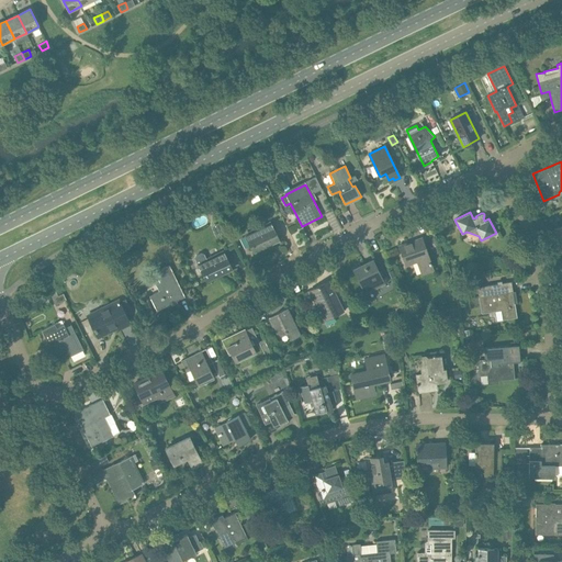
[(279,239),(271,223),(245,235),(254,251),(279,239)]
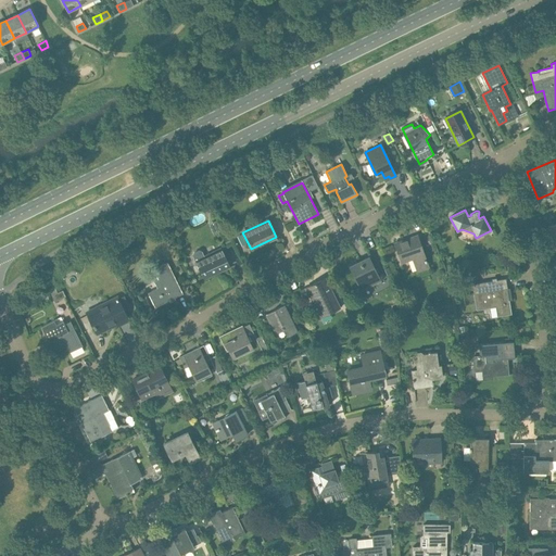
[(429,267),(417,236),(395,243),(402,262),(413,257),(417,272),(429,267)]
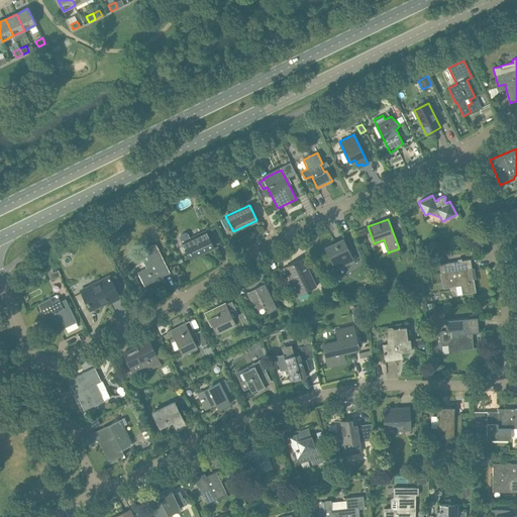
[(402,226),(399,219),(393,221),(395,228),(402,226)]
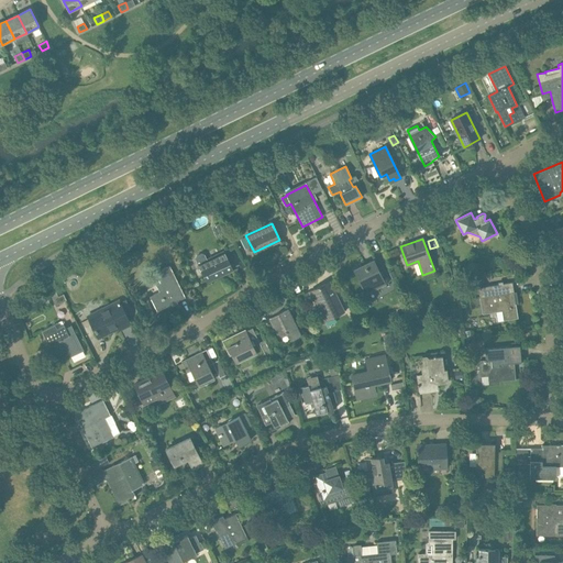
[(224,252),(208,261),(205,254),(201,254),(197,256),(196,260),(207,282),(232,268),(224,252)]
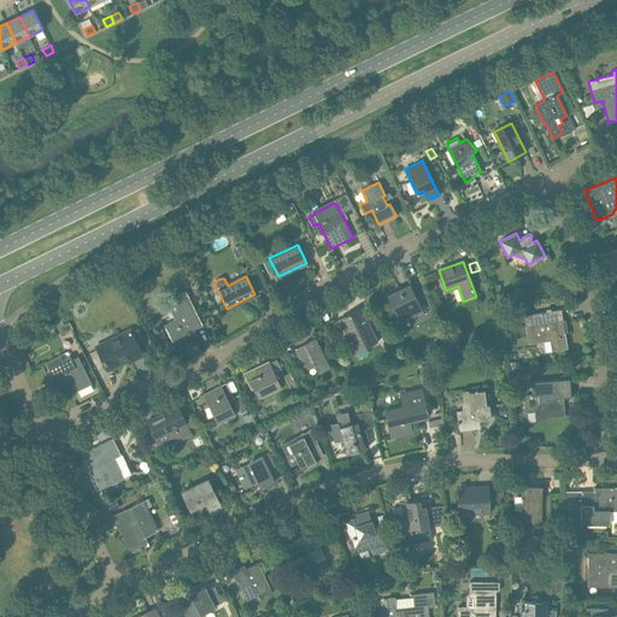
[(423,312),(410,286),(388,295),(401,322),(423,312)]
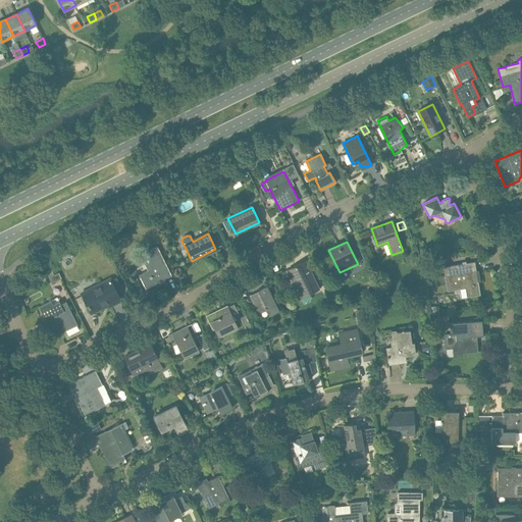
[(148,270),(139,274),(141,279),(146,289),(171,275),(167,266),(157,246),(144,253),(148,262),(145,264),(148,270)]
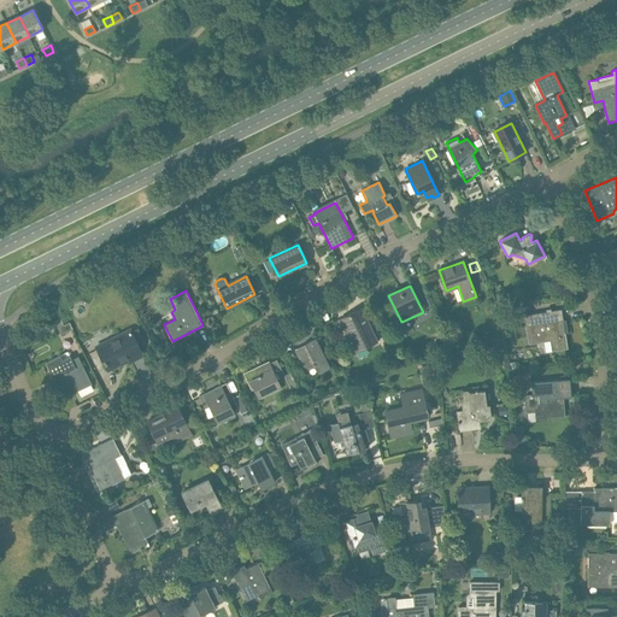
[(377,341),(362,309),(339,319),(356,352),(377,341)]
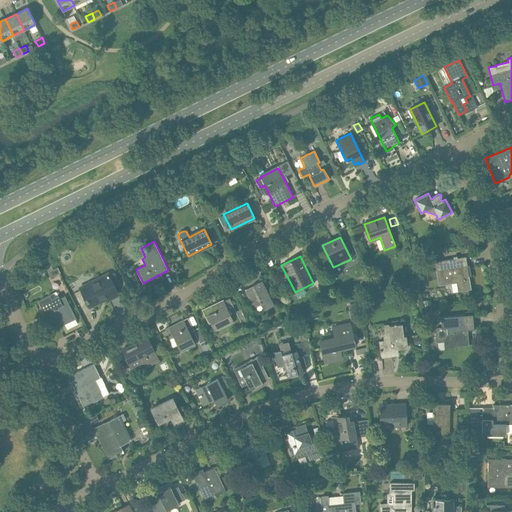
[(434,261),(438,285),(451,283),(452,292),(471,289),(469,276),(468,277),(466,266),(467,266),(466,256),(457,258),(456,256),(452,256),(452,259),(434,261)]
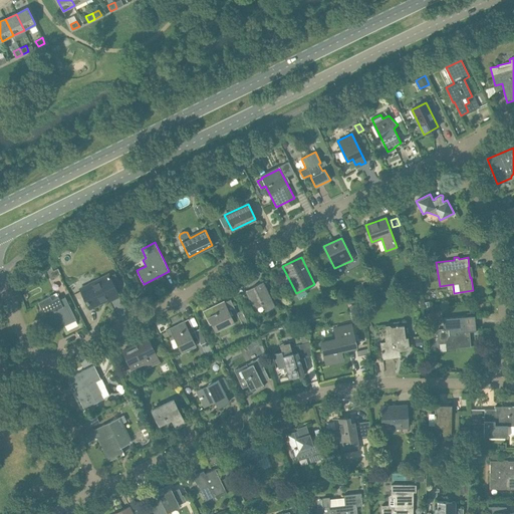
[(60,274),(57,269),(48,273),(50,279),(60,274)]
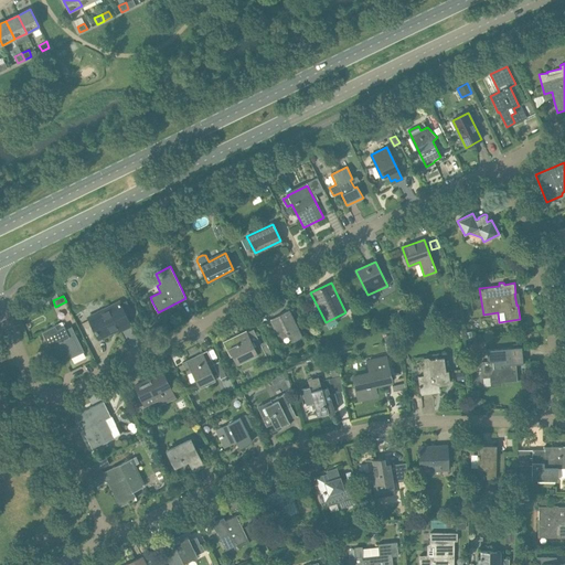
[(119,304),(89,319),(94,327),(98,337),(100,336),(100,334),(117,326),(118,328),(128,322),(125,316),(119,304)]
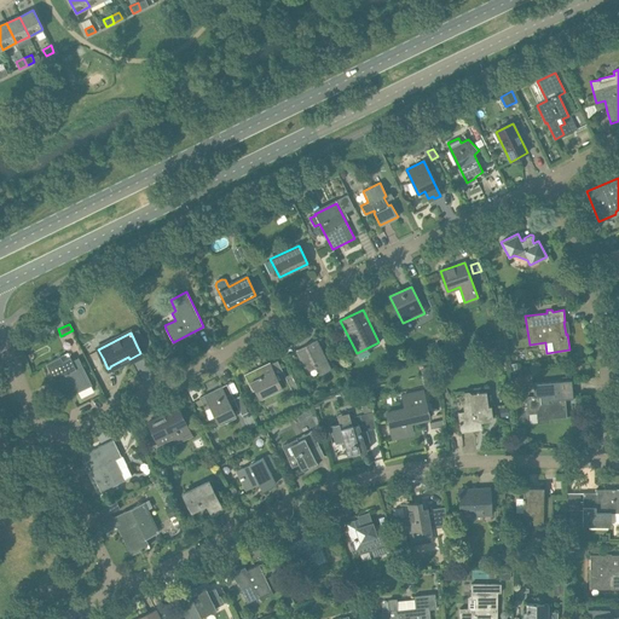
[(446,336),(435,340),(439,350),(449,346),(446,336)]
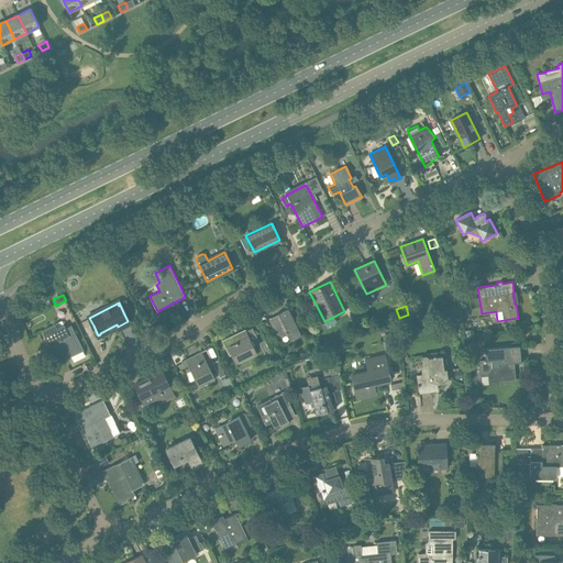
[(301,334),(288,308),(278,312),(278,313),(268,319),(278,339),(288,334),(291,340),(301,334)]
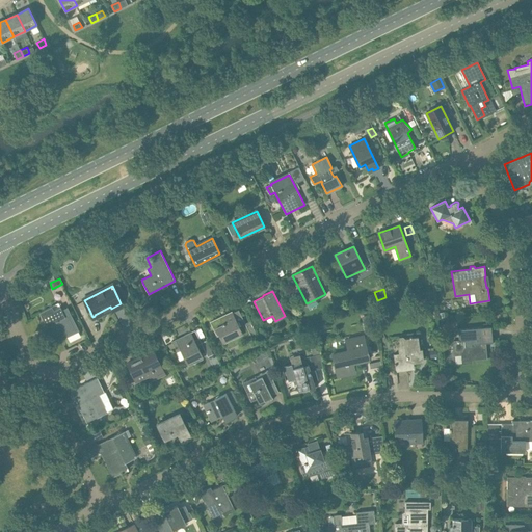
[(47,326),(48,325),(55,340),(65,336),(67,337),(79,330),(69,310),(62,312),(58,303),(40,313),(47,326)]
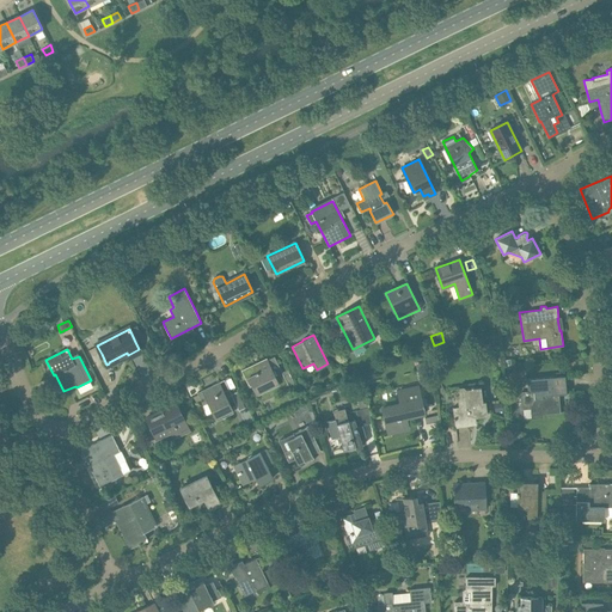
[(395,360),(392,350),(381,354),(384,363),(395,360)]
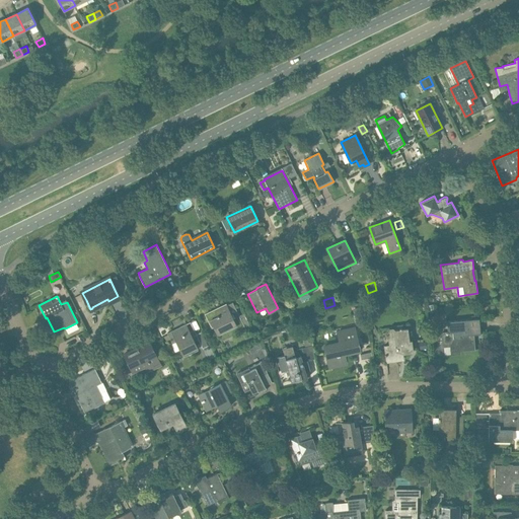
[(205,314),(212,328),(214,326),(218,334),(227,329),(229,335),(244,327),(244,326),(249,323),(243,313),(239,315),(236,311),(230,314),(226,304),(205,314)]
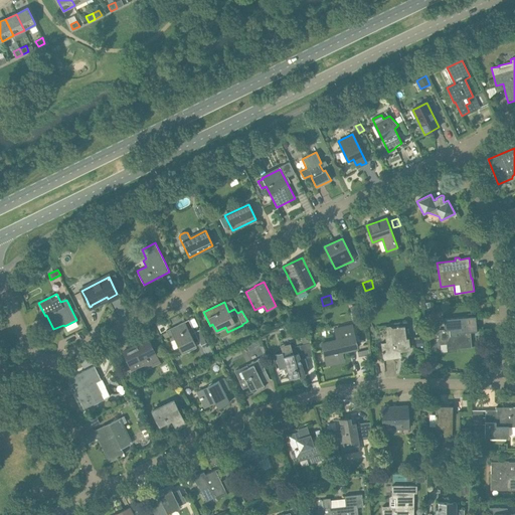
[(465,332),(477,331),(475,316),(443,319),(444,330),(439,330),(440,343),(448,342),(448,352),(457,351),(457,348),(471,347),(470,339),(466,339),(465,332)]
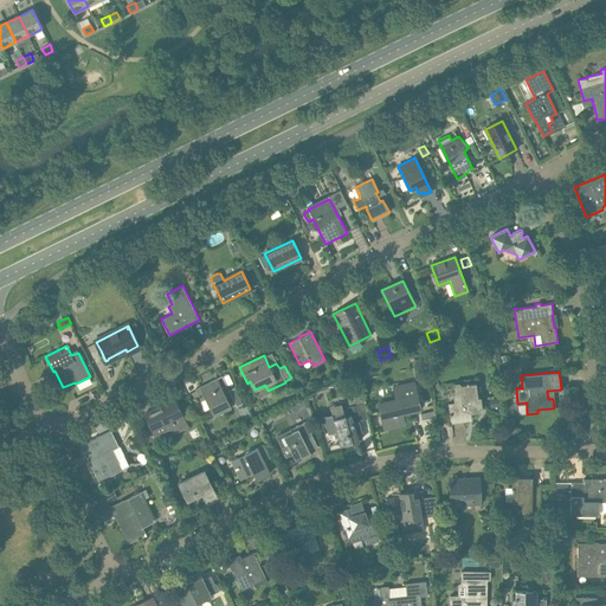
[(211,384),(195,391),(201,401),(206,399),(213,414),(231,406),(217,379),(210,381),(211,384)]
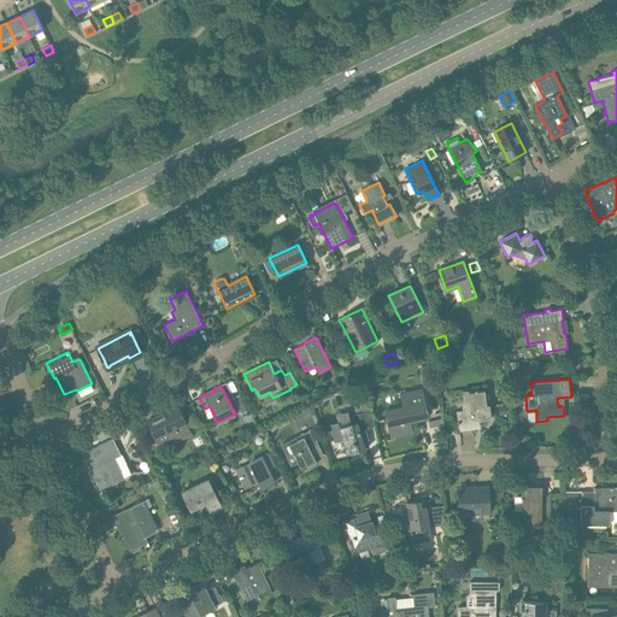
[(485,389),(483,386),(471,387),(472,392),(454,394),(459,428),(479,425),(477,419),(492,417),(489,404),(487,405),(485,389)]
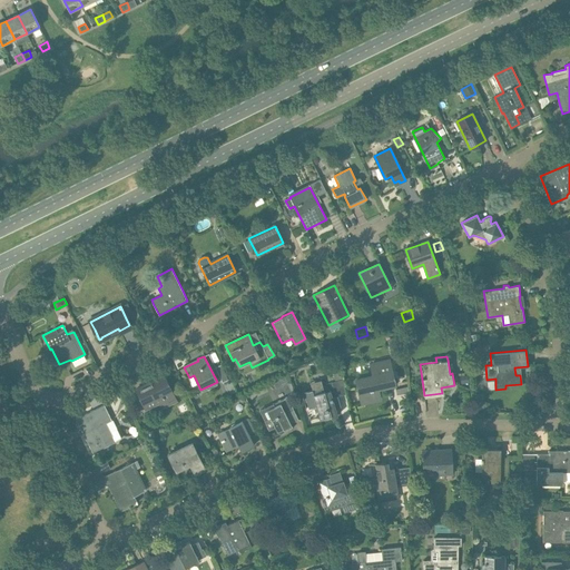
[(394,384),(389,361),(371,364),(373,375),(356,380),(362,403),(380,399),(377,389),(394,384)]
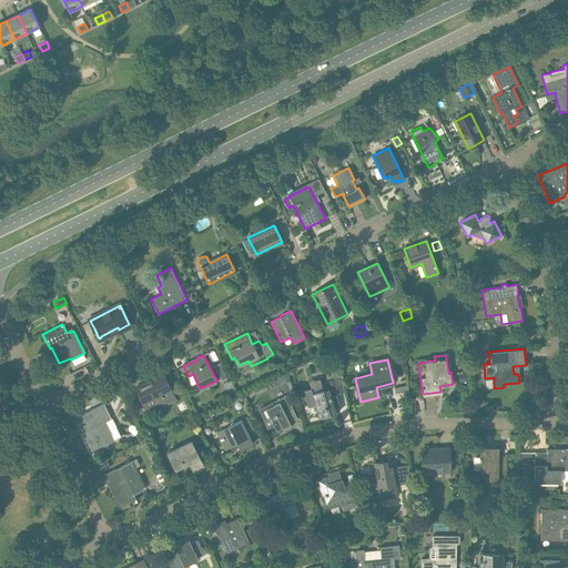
[(214,366),(222,381),(229,377),(222,363),(214,366)]
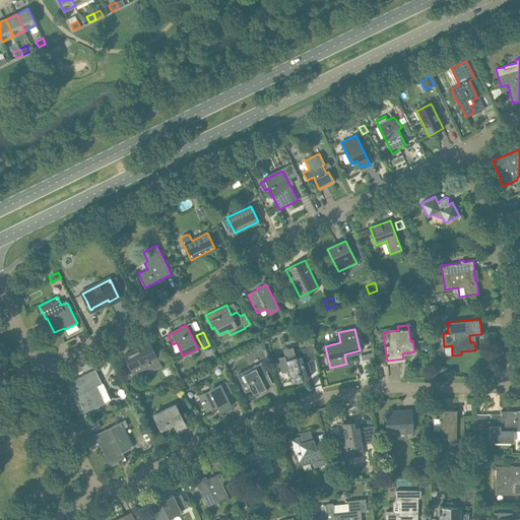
[(310,337),(304,339),(306,347),(312,345),(310,337)]
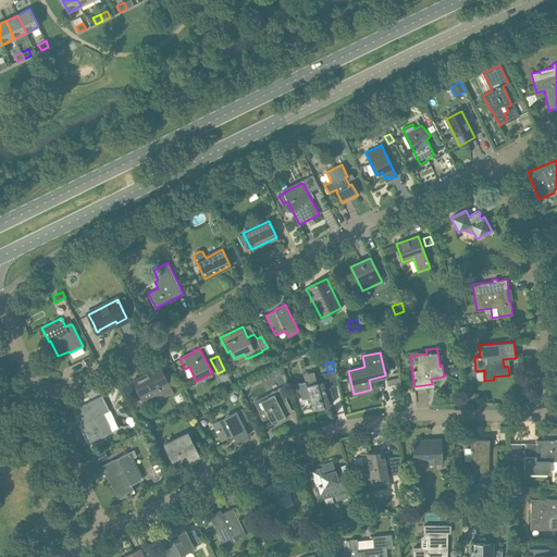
[(284,374),(281,364),(270,369),(274,379),(284,374)]
